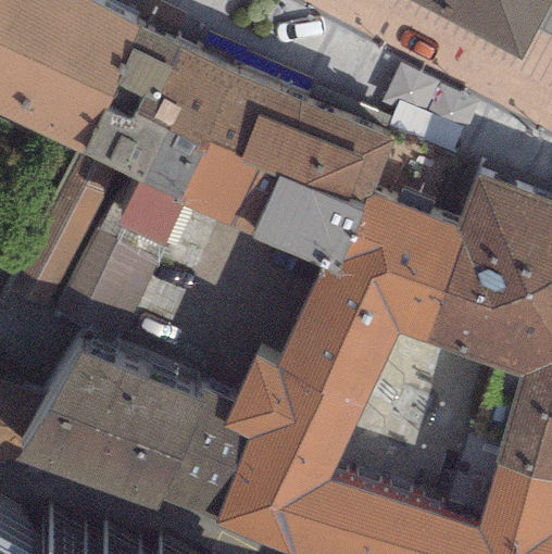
[(0,0),(0,114),(80,154),(141,26),(90,0),(0,0)]
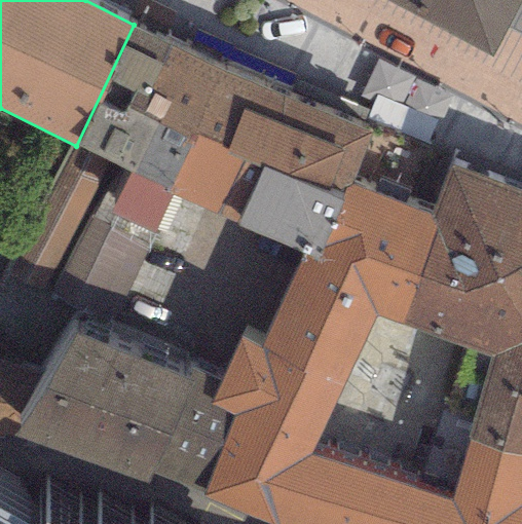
[(390,0),(492,54),(521,0),(390,0)]
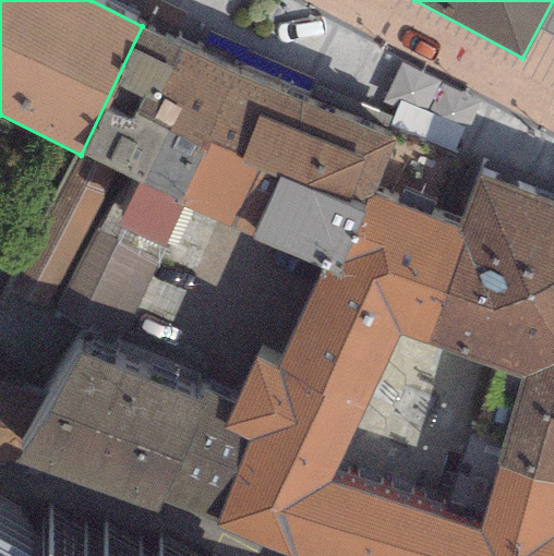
[(166,38),(142,26),(81,155),(140,183),(179,201),(240,73),(242,68),(168,33),(166,38)]
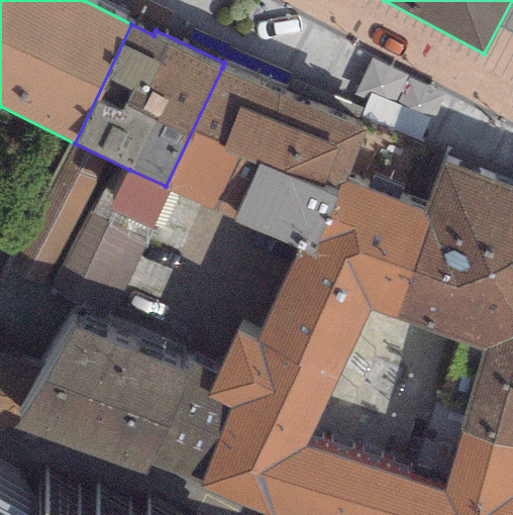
[(222,68),(166,186),(170,189),(235,219),(288,95),(222,68)]
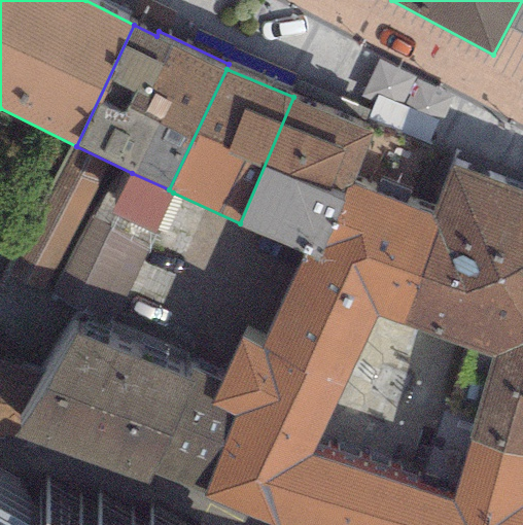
[(376,129),(293,97),(240,223),(305,252),(323,259),(353,183),(376,129)]
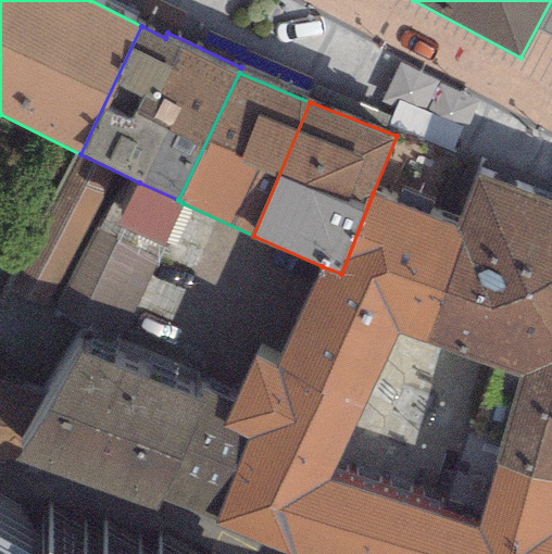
[(322,266),(278,364),(365,407),(398,331),(428,342),(467,231),(456,227),(479,174),(397,136),(373,193),(341,274),(322,266)]
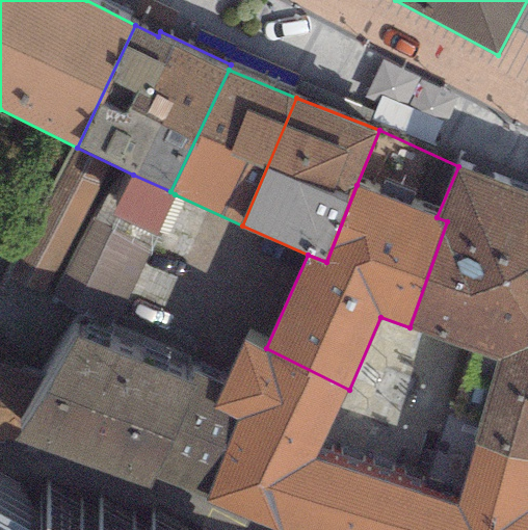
[(102,183),(69,166),(12,279),(46,295),(102,183)]
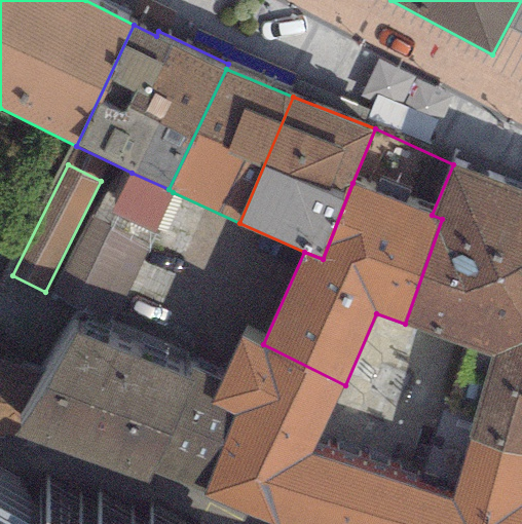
[(521,189),(453,164),(432,215),(442,219),(405,324),(493,351),(471,440),(521,454),(521,189)]
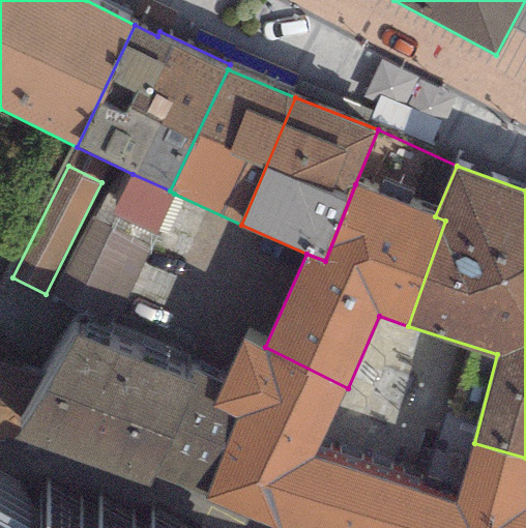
[(157,233),(174,194),(170,191),(133,174),(114,212),(157,233)]
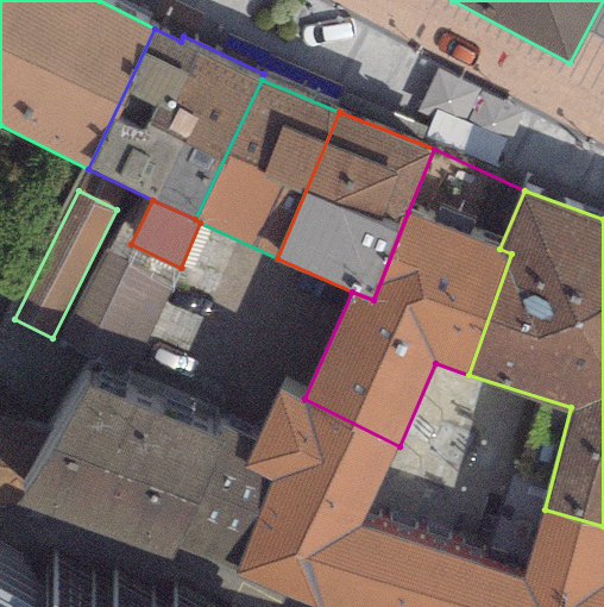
[(175,288),(104,251),(58,340),(130,376),(175,288)]
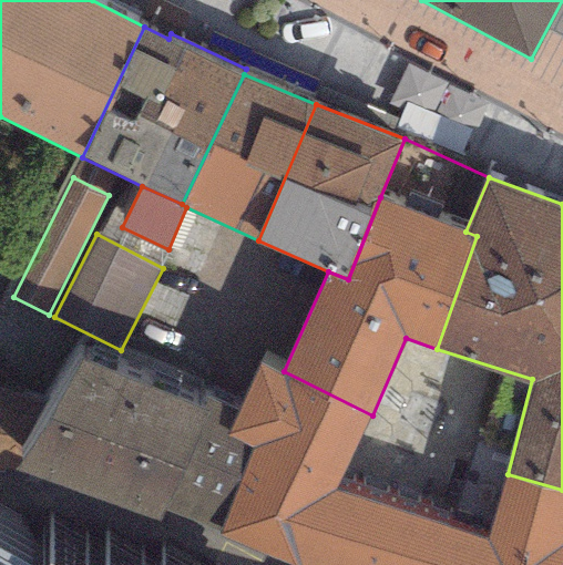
[(204,410),(80,358),(52,406),(13,472),(163,520),(170,506),(211,412),(204,410)]
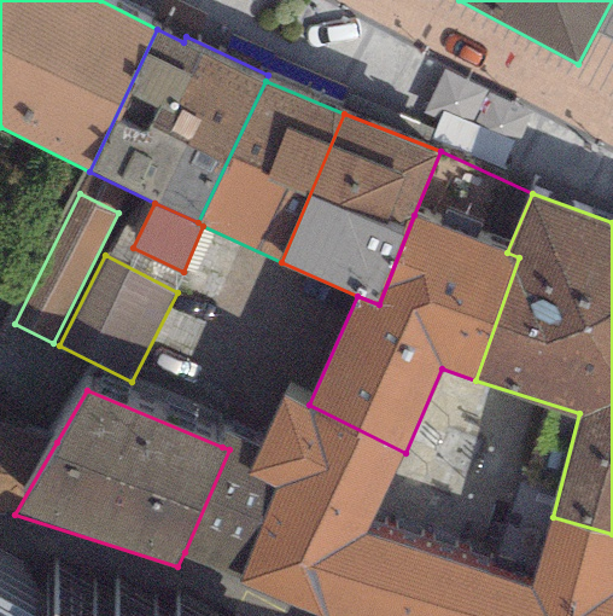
[(337,615),(371,535),(406,453),(309,405),(285,395),(258,448),(250,469),(282,483),(241,577),(240,582),(328,615),(337,615)]
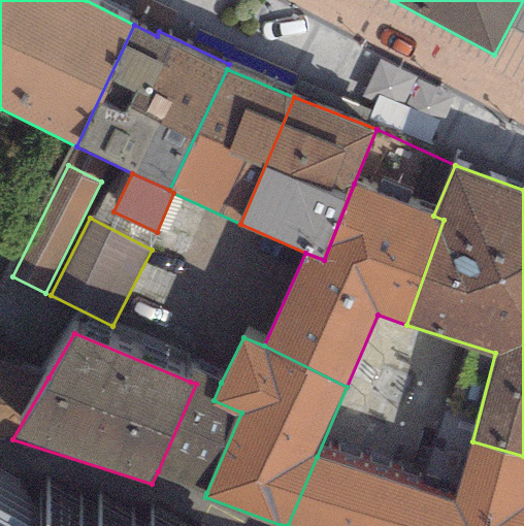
[(48,377),(0,360),(0,438),(12,439),(48,377)]
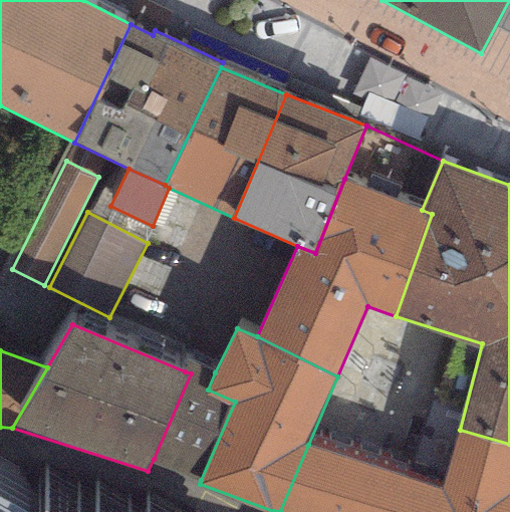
[(190,361),(185,371),(191,373),(154,459),(201,480),(235,402),(208,390),(215,372),(190,361)]
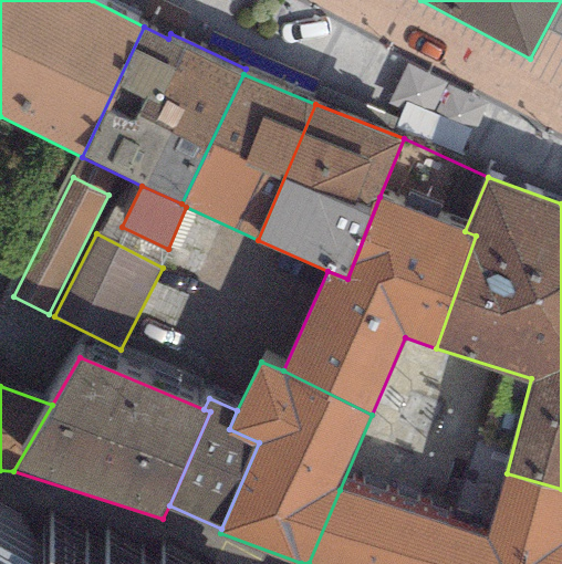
[(488,534),(340,490),(309,563),(561,563),(561,489),(507,473),(488,534)]
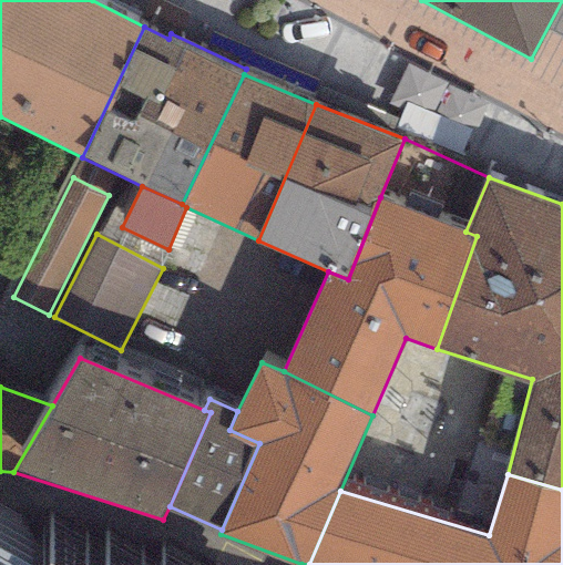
[(0,564),(174,564),(165,560),(162,564),(144,564),(109,545),(103,555),(53,527),(49,536),(0,509),(0,564)]
